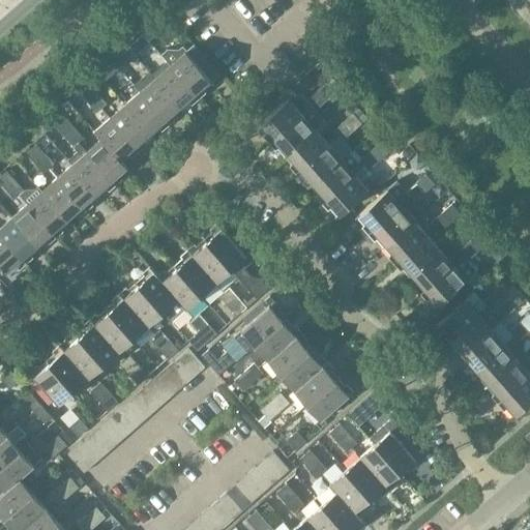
[(143,35),(128,47),(137,56),(150,43),(143,35)]
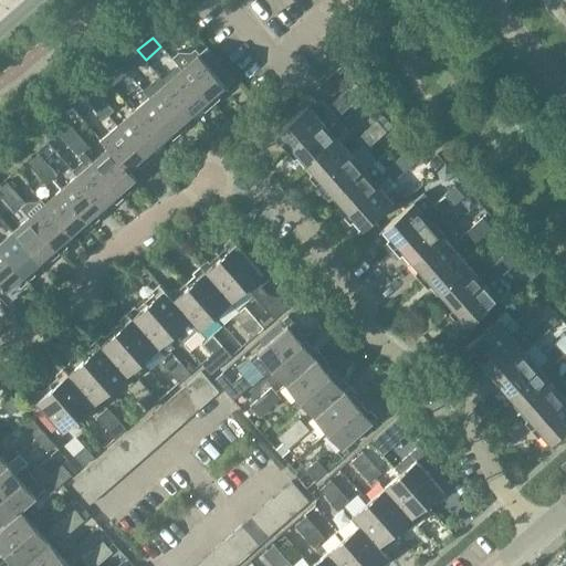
[(123,67),(127,73),(145,59),(137,50),(121,65),(123,67)]
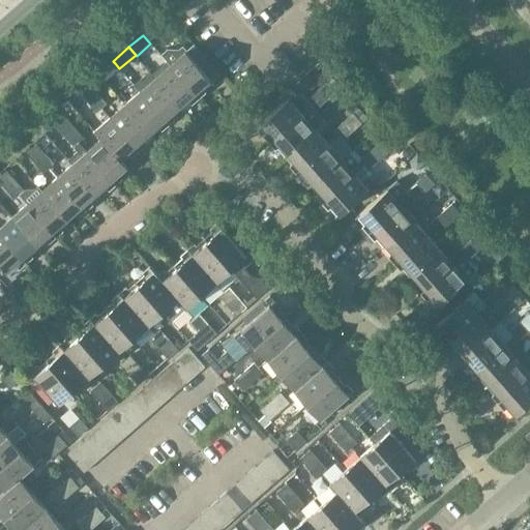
[(167,52),(162,56),(170,65),(199,98),(206,92),(204,90),(212,83),(185,52),(183,54),(179,50),(169,50),(167,52)]
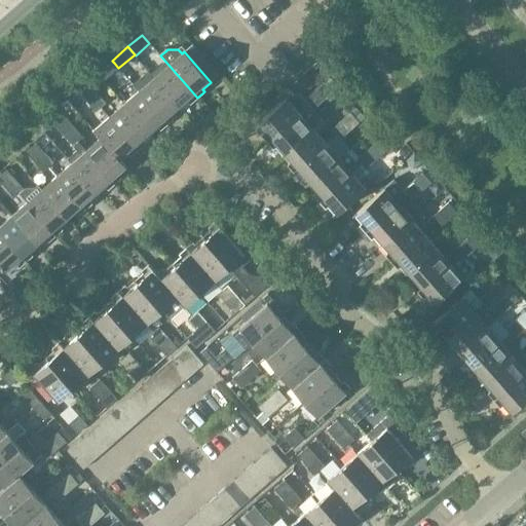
[(104,81),(118,68),(114,63),(112,61),(97,73),(104,81)]
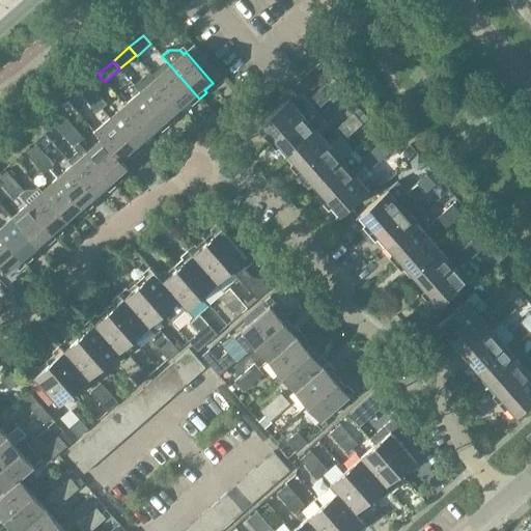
[(170,65),(156,79),(183,110),(185,112),(199,99),(170,65)]
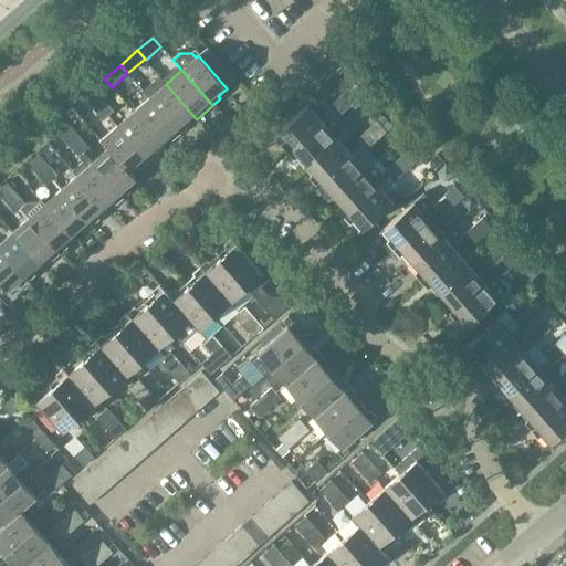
[(137,73),(126,82),(136,93),(146,83),(137,73)]
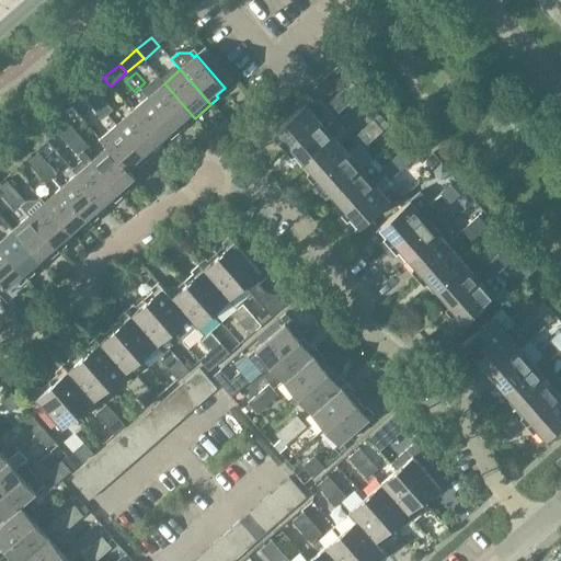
[(164,83),(148,98),(179,132),(186,125),(184,123),(193,116),(164,83)]
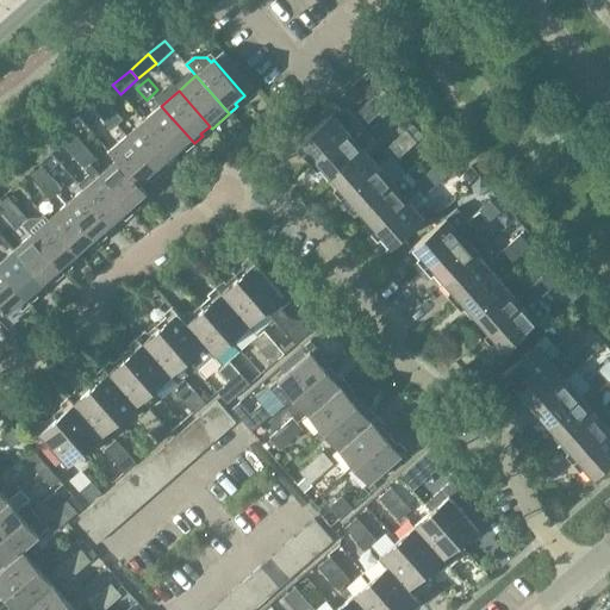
[(377,97),(365,106),(375,118),(386,107),(377,97)]
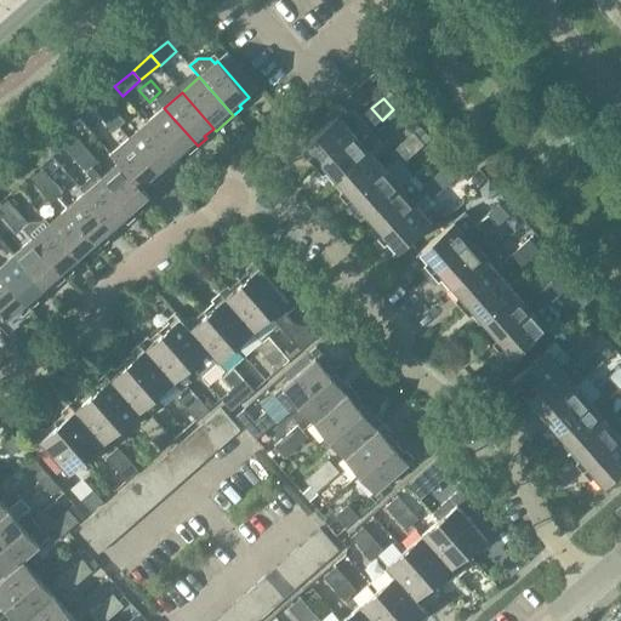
[(93,109),(103,121),(115,110),(106,100),(93,109)]
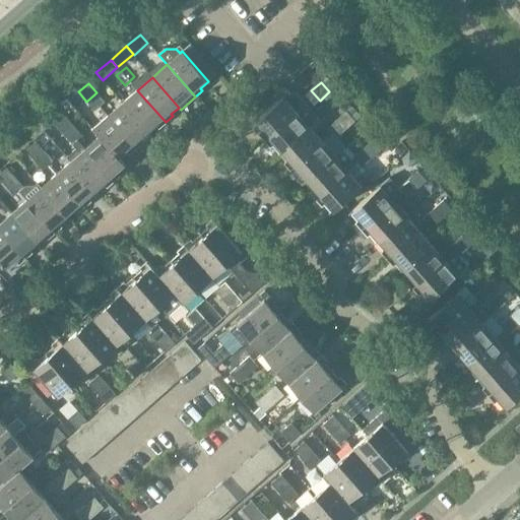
[(137,90),(123,103),(149,133),(157,126),(159,128),(166,122),(137,90)]
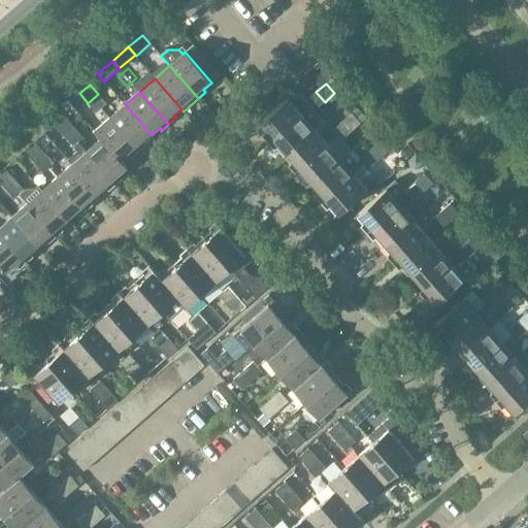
[(325,102),(316,92),(306,100),(310,105),(315,110),(325,102)]
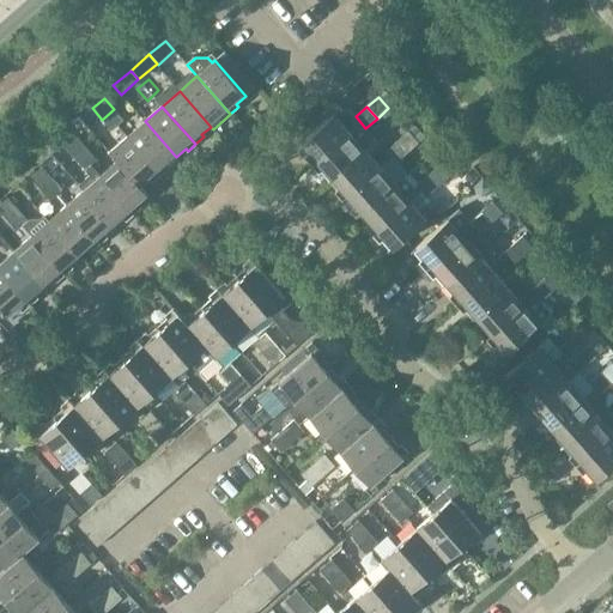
[(321,126),(296,147),(311,165),(350,132),(360,122),(356,116),(353,115),(354,114),(350,108),(346,108),(337,116),(334,114),(329,119),(321,126)]
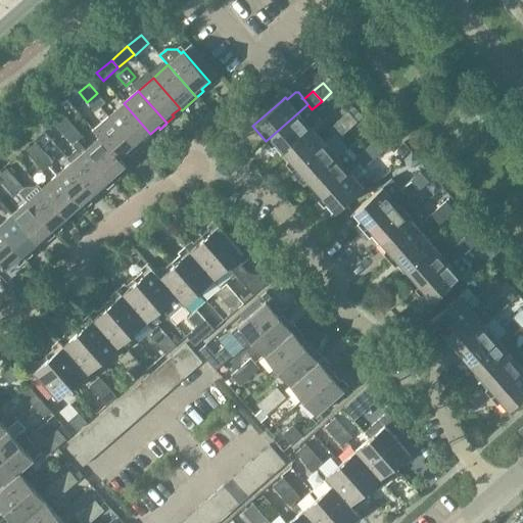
[(97,93),(87,102),(96,111),(105,103),(97,93)]
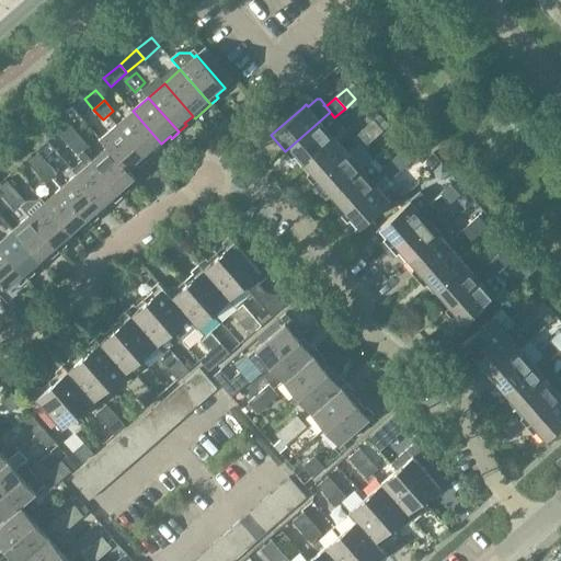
[(133,111),(116,125),(147,160),(163,146),(161,144),(133,111)]
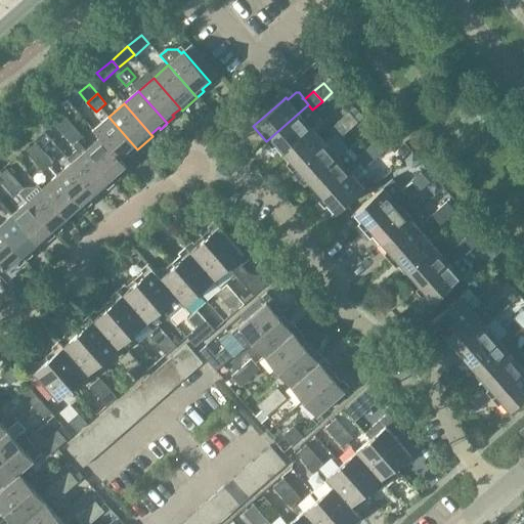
[(299,113),(266,141),(279,157),(312,128),(321,120),(312,110),(308,104),(299,113)]
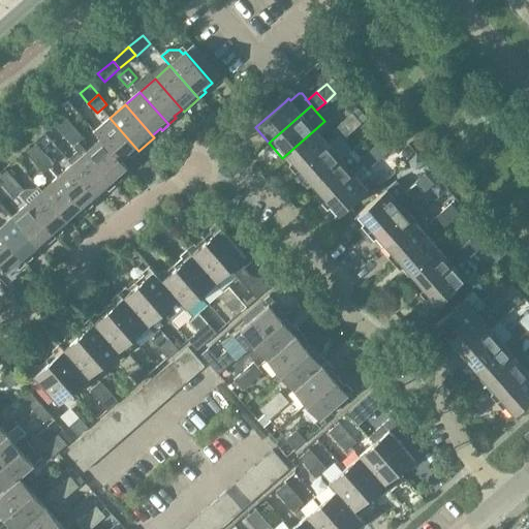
[(352,114),(343,122),(351,132),(362,123),(352,114)]
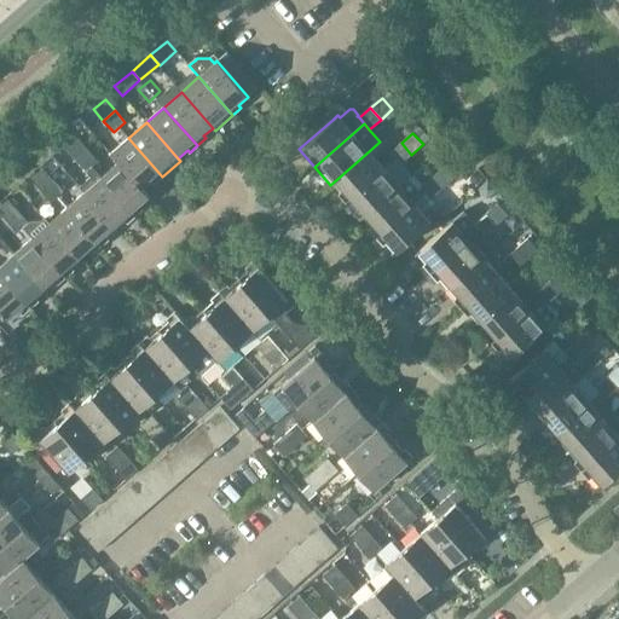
[(67,149),(76,160),(88,150),(77,138),(67,149)]
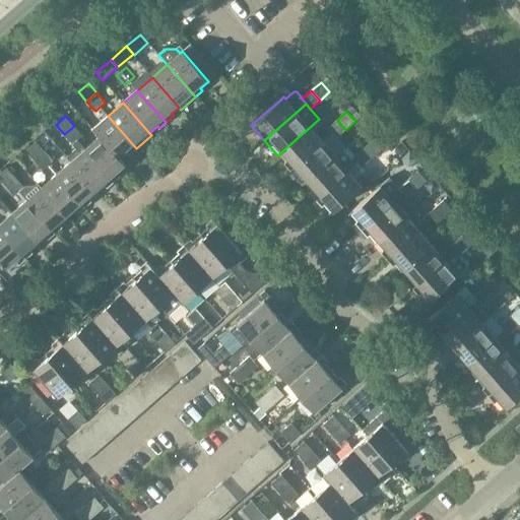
[(108,116),(92,129),(100,136),(120,158),(128,151),(129,154),(136,148),(108,116)]
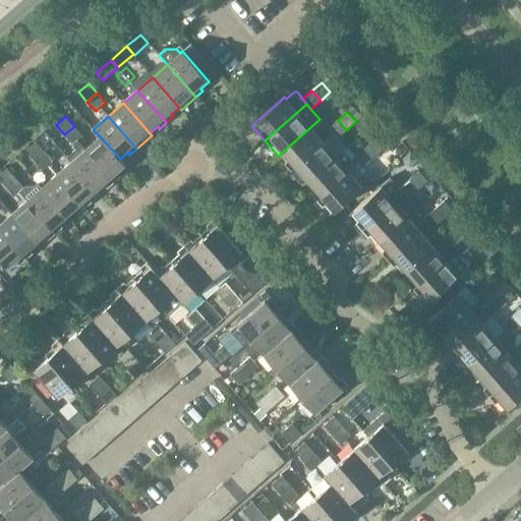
[(346,130),(338,120),(328,129),(337,138),(346,130)]
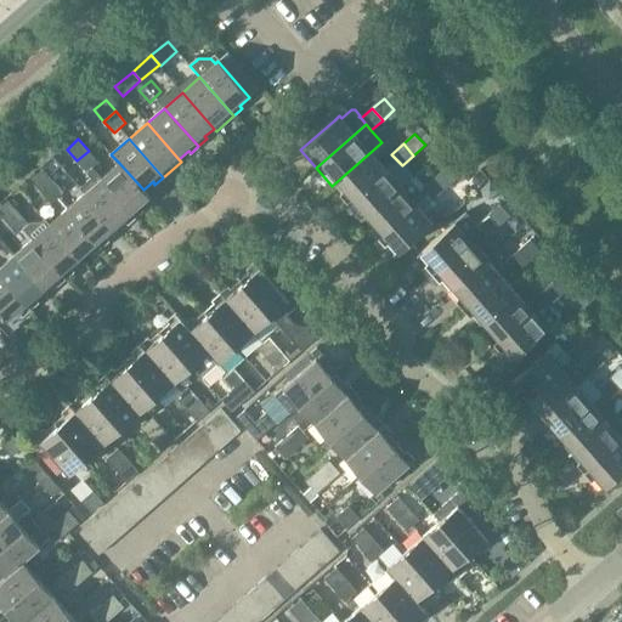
[(89,151),(77,160),(86,173),(99,163),(89,151)]
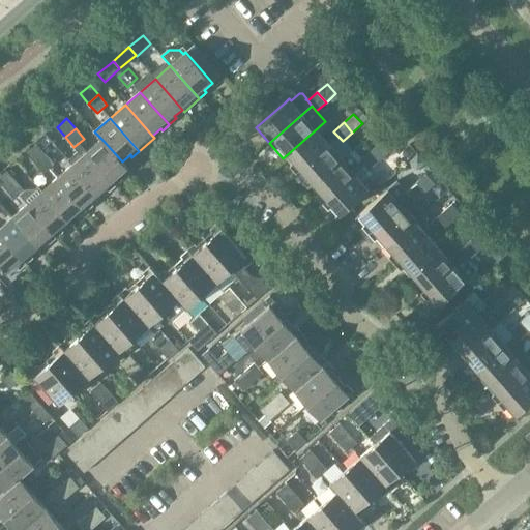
[(283,158),(296,173),(329,144),(316,129),(283,158)]
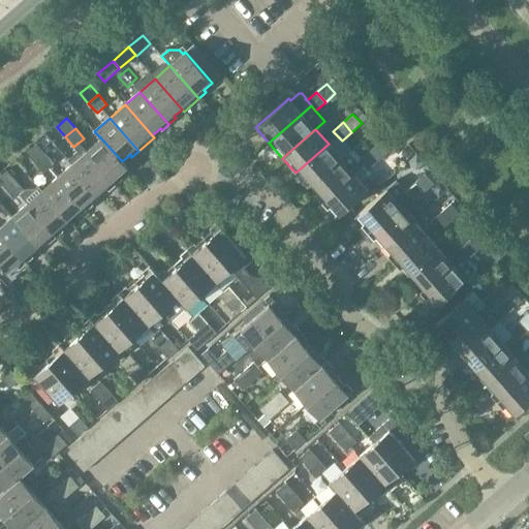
[(101,138),(87,152),(116,185),(123,178),(122,176),(129,169),(124,163),(122,161),(101,138)]
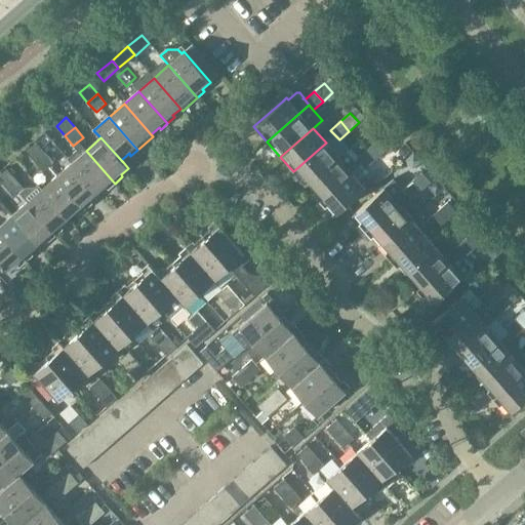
[(77,151),(67,159),(71,163),(98,195),(107,188),(108,189),(115,184),(86,151),(78,142),(73,146),(77,151)]
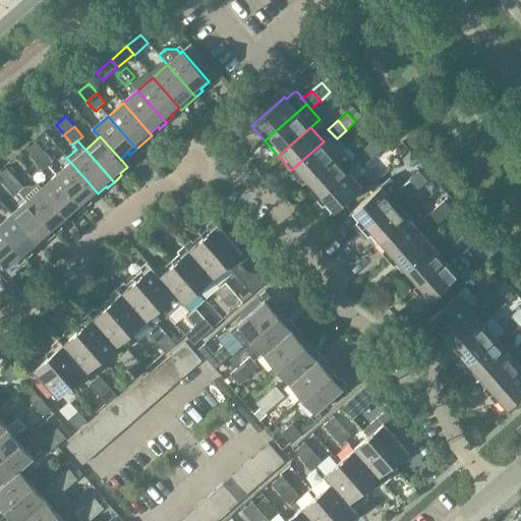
[(291,170),(303,185),(336,157),(324,141),(291,170)]
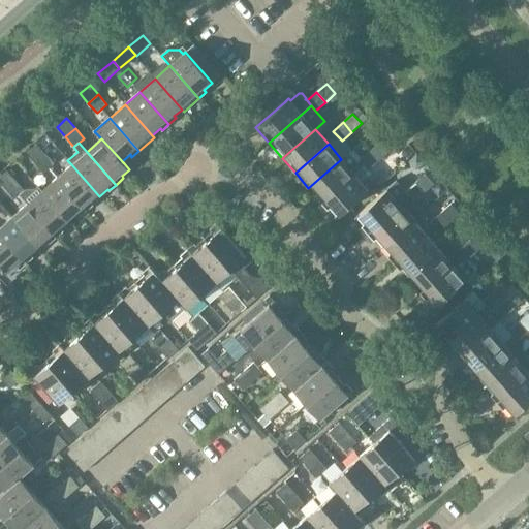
[(378,144),(369,152),(378,162),(387,153),(378,144)]
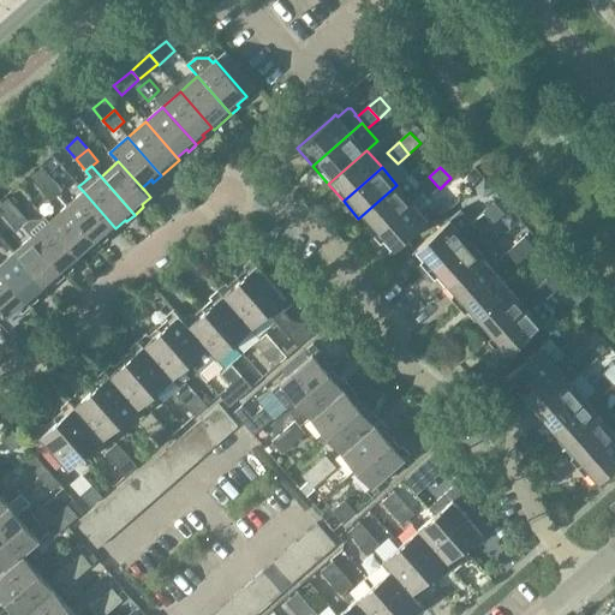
[(31,178),(41,190),(53,179),(42,168),(31,178)]
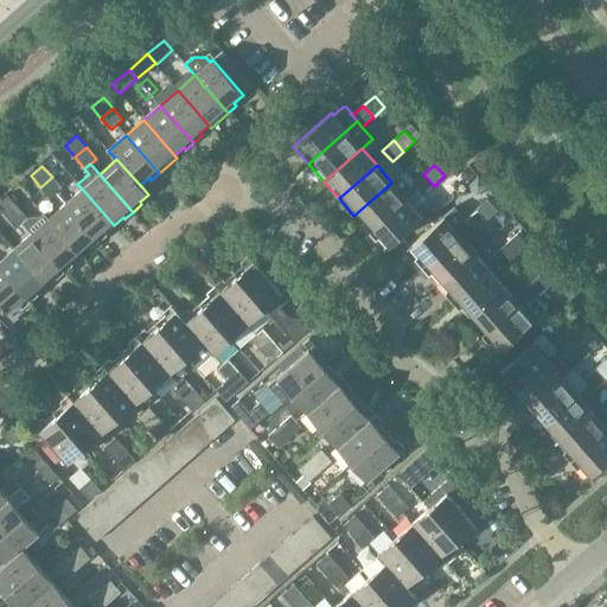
[(391,183),(353,216),(369,232),(407,199),(417,190),(413,184),(410,186),(401,174),(391,183)]
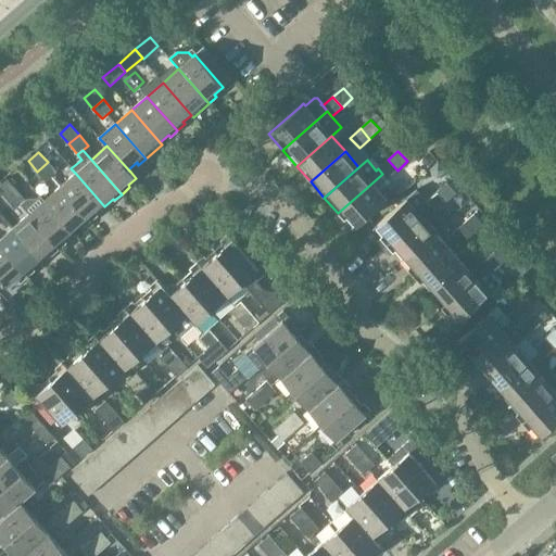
[(397,171),(388,160),(378,168),(382,174),(387,179),(397,171)]
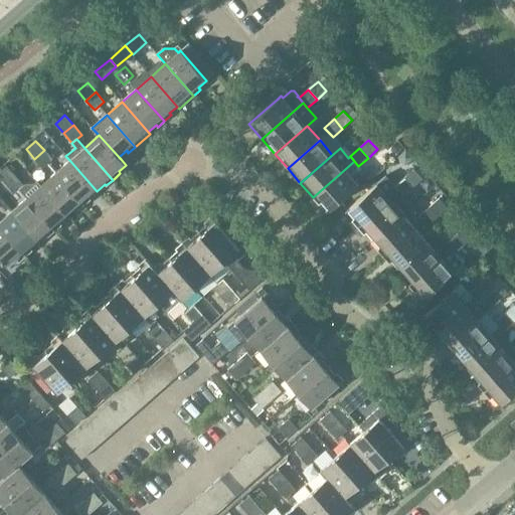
[(44,150),(34,159),(42,168),(52,160),(44,150)]
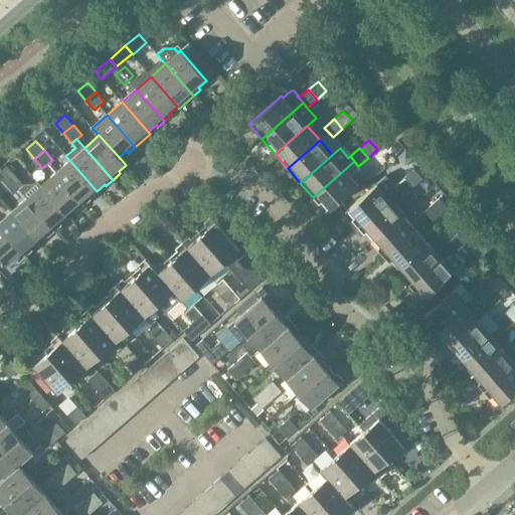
[(69,160),(55,173),(83,205),(91,199),(90,197),(97,191),(69,160)]
